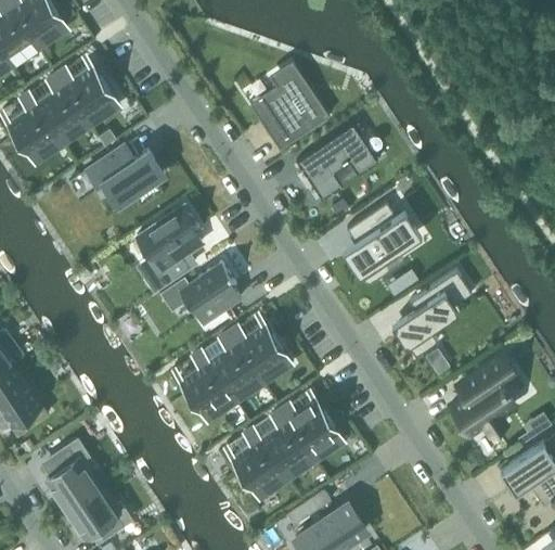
[(0,50),(4,58),(31,40),(5,0),(0,3),(0,12),(2,15),(0,16),(0,50)]
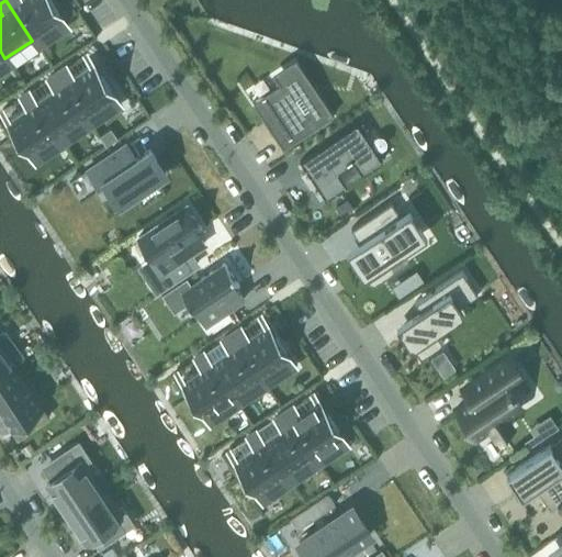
[(58,23),(43,0),(24,0),(21,2),(19,0),(4,0),(6,0),(32,41),(58,23)]
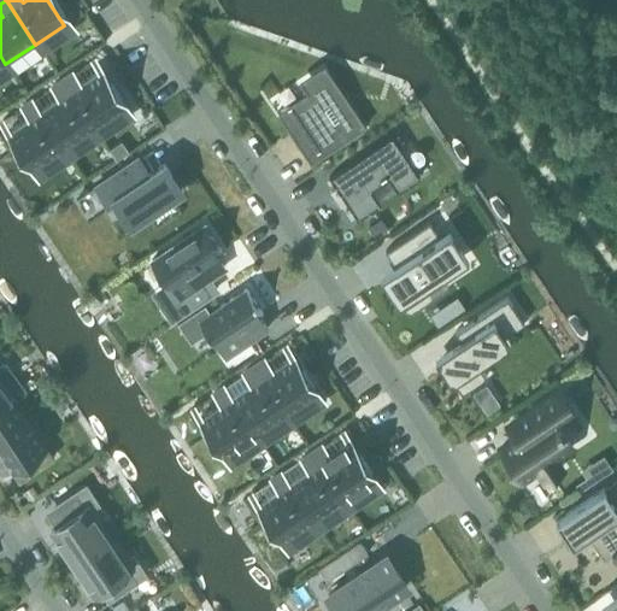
[(59,31),(50,39),(57,48),(66,41),(59,31)]
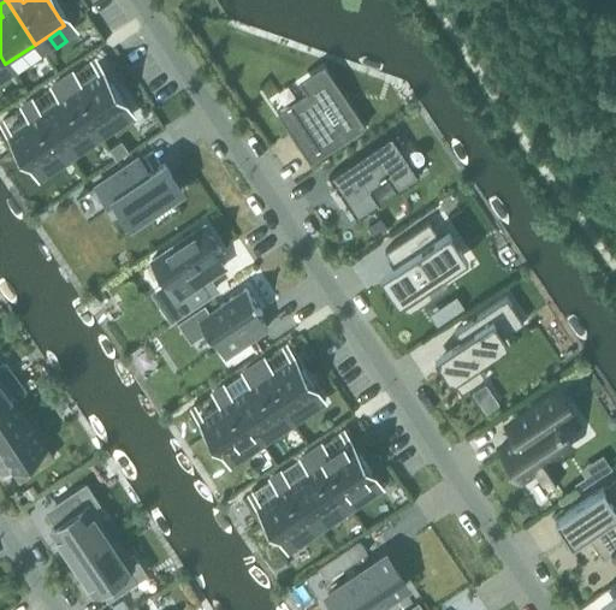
[(33,49),(22,57),(29,67),(40,60),(33,49)]
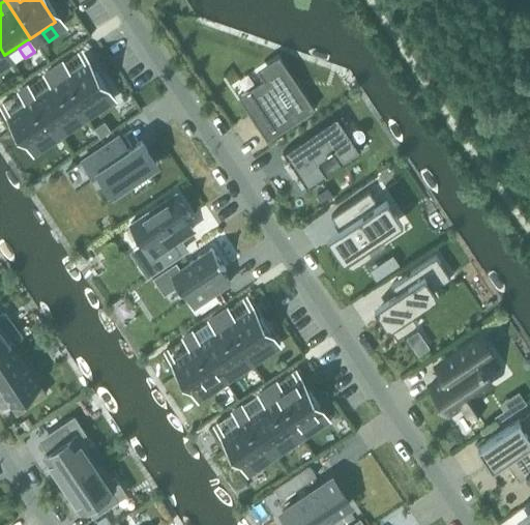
[(106,95),(86,65),(69,77),(63,68),(55,75),(80,112),(106,95)]
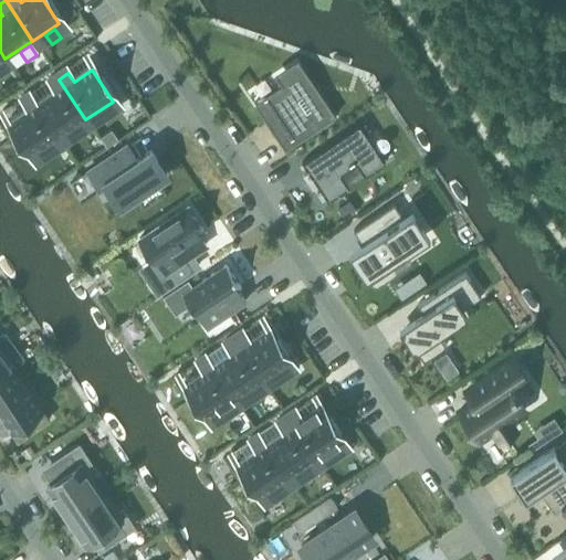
[(281,90),(254,108),(285,155),(336,120),(304,74),(281,90)]
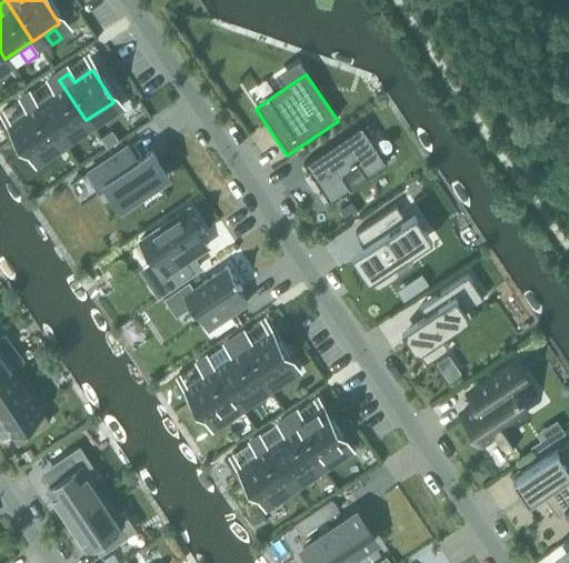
[(58,139),(86,120),(59,80),(49,87),(55,94),(37,108),(58,139)]
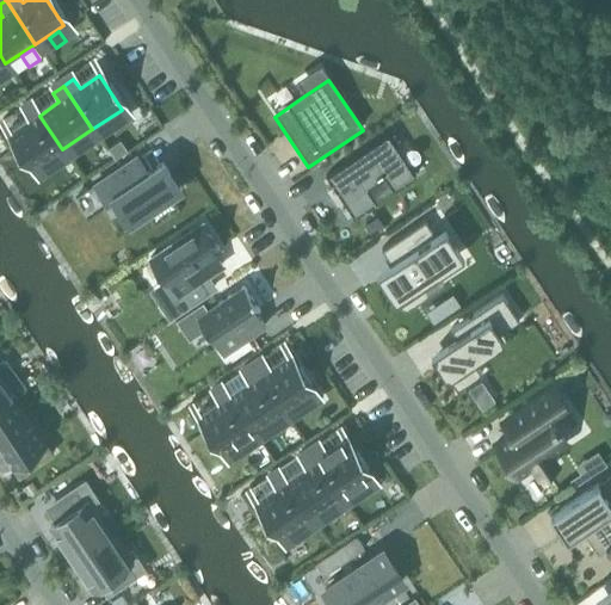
[(34,168),(62,149),(39,116),(32,105),(23,112),(30,122),(11,135),(34,168)]
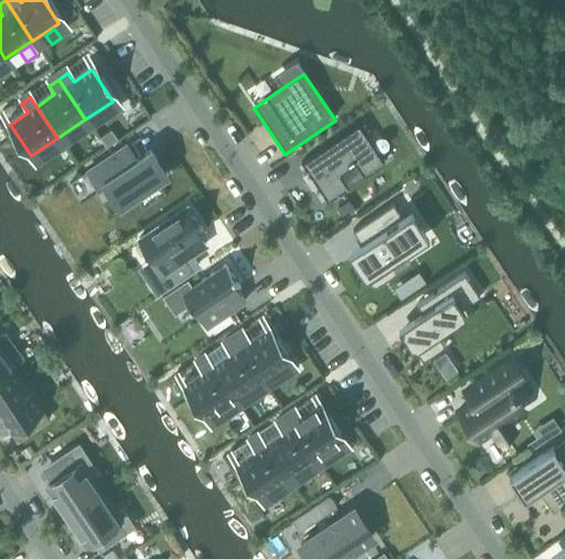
[(358,130),(304,167),(328,203),(347,191),(339,179),(355,168),(363,180),(382,167),(358,130)]
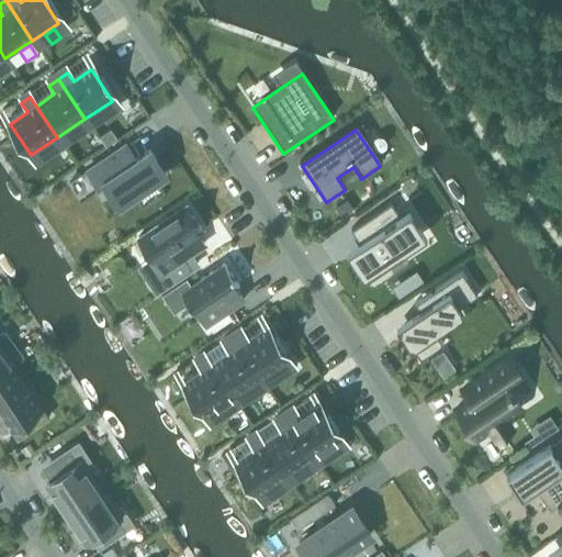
[(90,133),(80,140),(87,149),(97,143),(90,133)]
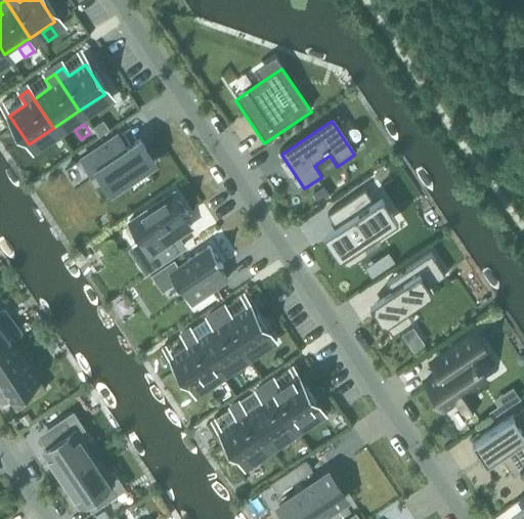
[(118,137),(80,162),(90,178),(96,174),(110,195),(158,163),(143,142),(128,153),(118,137)]
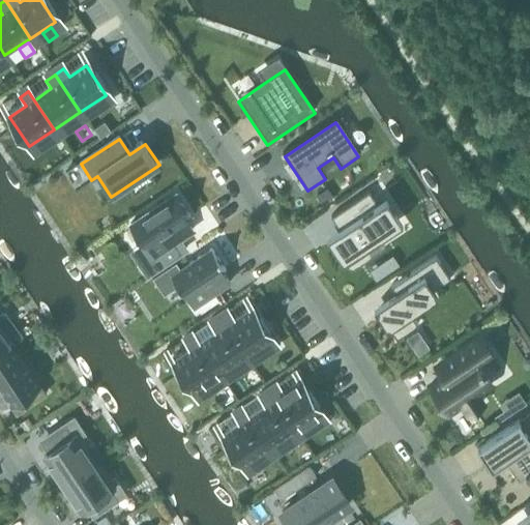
[(43,146),(34,152),(39,161),(49,154),(43,146)]
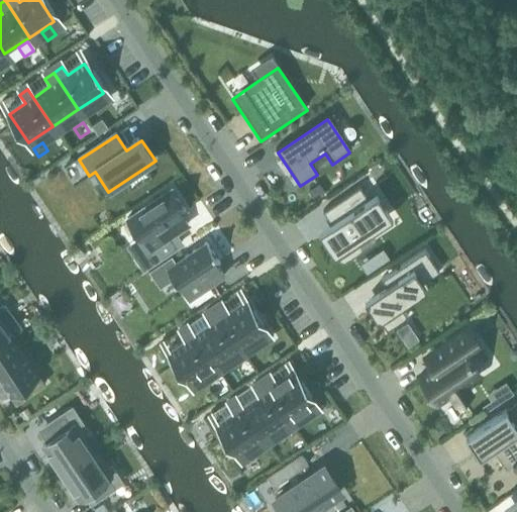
[(315,203),(325,197),(320,188),(310,194),(315,203)]
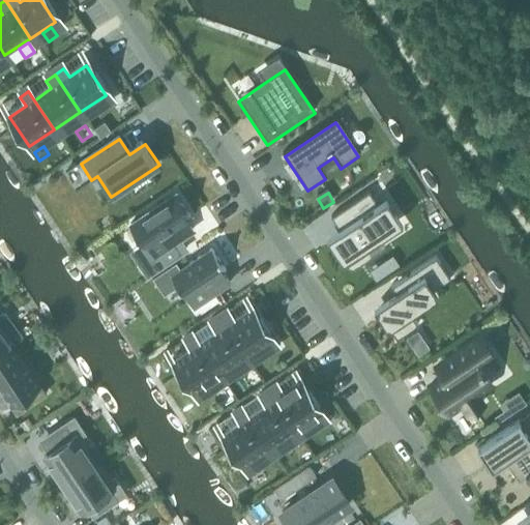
[(340,233),(326,241),(343,266),(345,265),(346,269),(347,269),(347,270),(348,271),(349,272),(350,272),(351,272),(352,273),(353,272),(354,272),(355,272),(371,261),(364,252),(379,242),(380,243),(381,242),(381,241),(403,227),(386,202),(378,208),(369,195),(331,221),(340,233)]
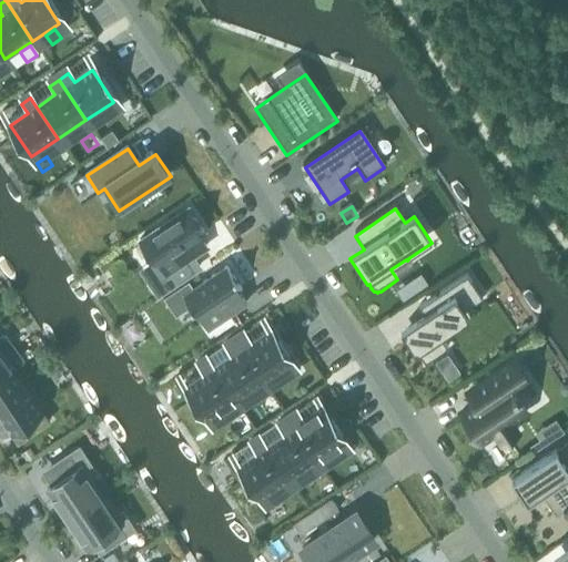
[(183,214),(139,243),(172,293),(202,273),(194,262),(208,252),(183,214)]
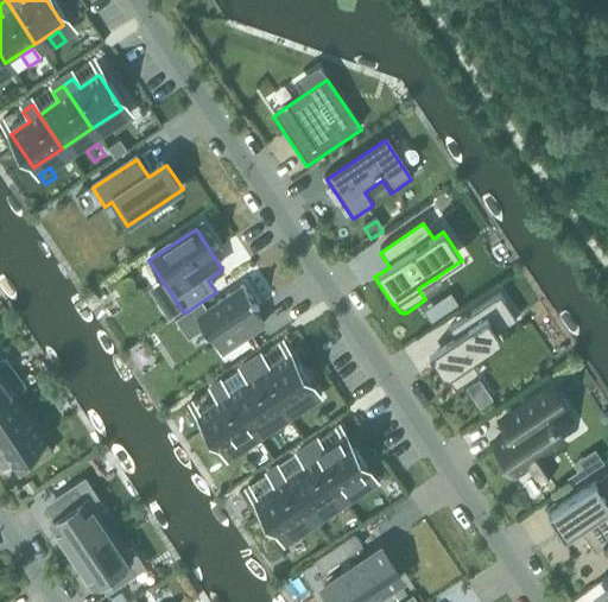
[(244,292),(195,323),(214,352),(217,348),(226,361),(263,336),(253,321),(259,316),(244,292)]
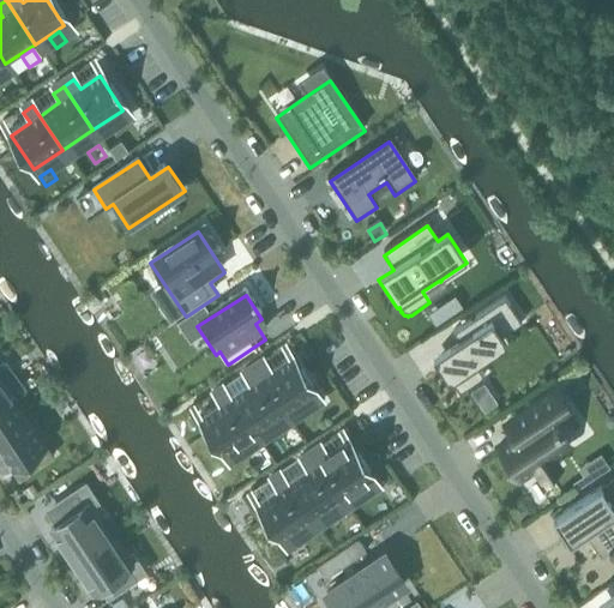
[(458,339),(433,356),(450,380),(451,378),(461,392),(485,377),(475,362),(506,341),(503,336),(522,323),(505,299),(453,333),(458,339)]
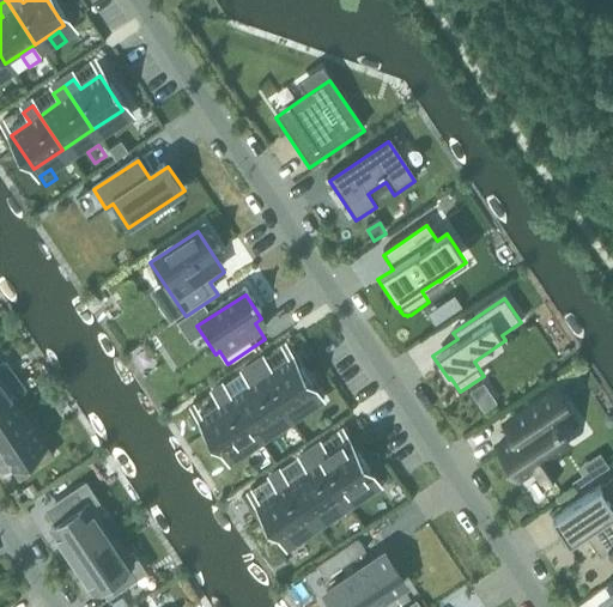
[(311,394),(289,360),(271,372),(263,363),(254,370),(283,413),(311,394)]
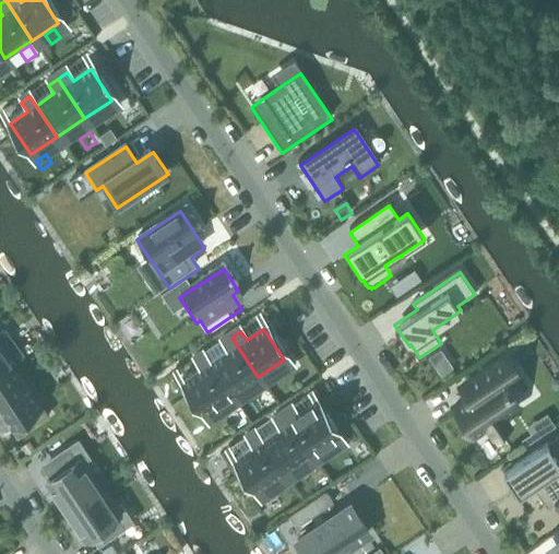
[(0,337),(0,388),(21,375),(16,366),(25,361),(8,332),(0,337)]
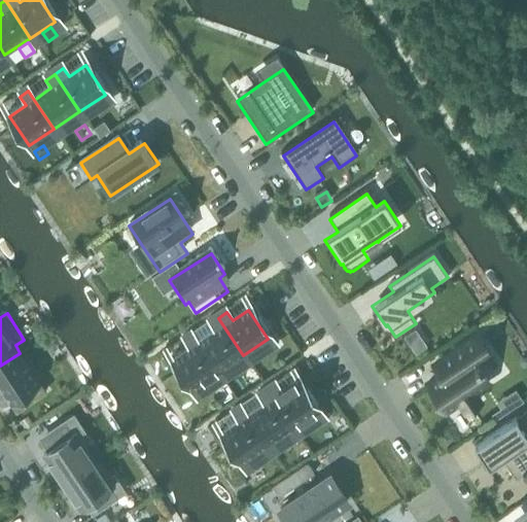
[(217,373),(243,355),(218,318),(209,324),(214,333),(198,344),(217,373)]
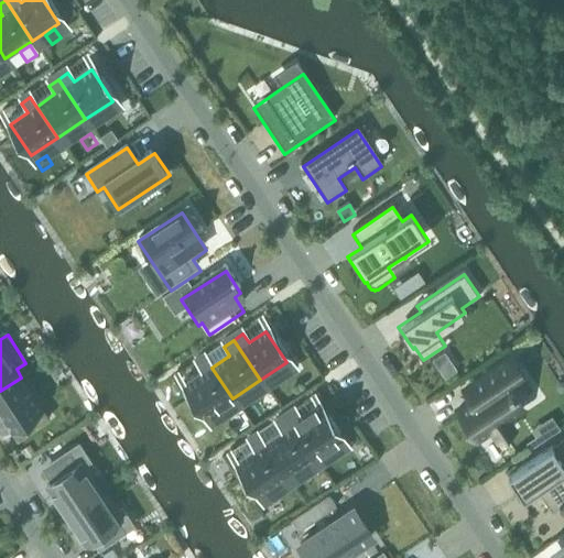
[(205,417),(232,398),(212,368),(205,359),(196,365),(203,374),(184,386),(205,417)]
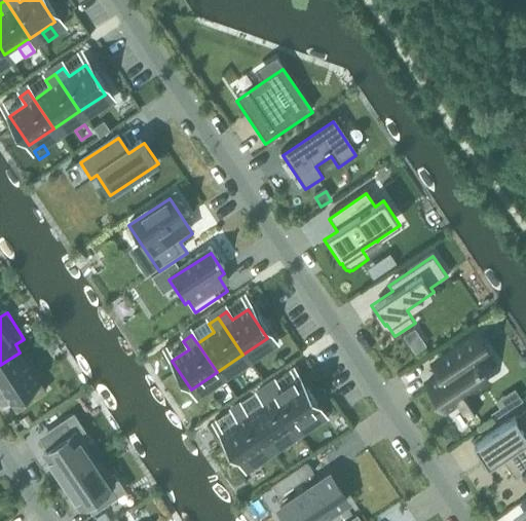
[(442,377),(427,387),(445,413),(458,404),(462,408),(475,400),(472,395),(488,384),(476,367),(489,358),(476,339),(435,367),(442,377)]
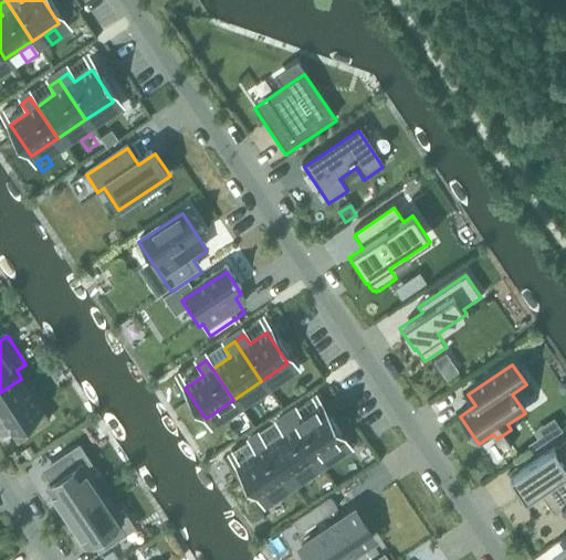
[(21,379),(0,392),(0,419),(11,437),(17,446),(50,425),(21,379)]
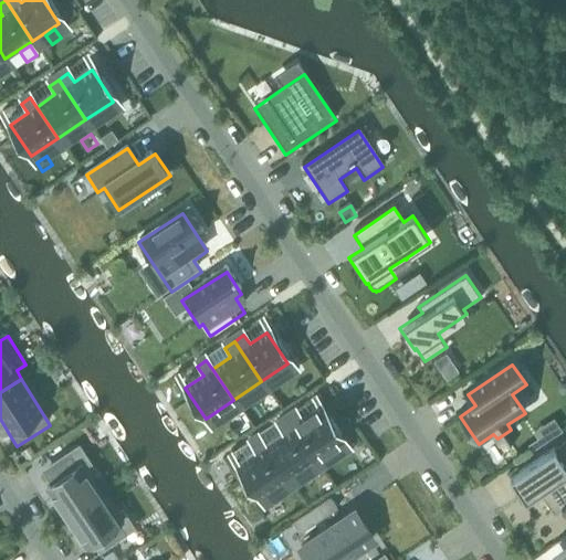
[(341,443),(320,411),(302,422),(296,414),(286,421),(314,461),(341,443)]
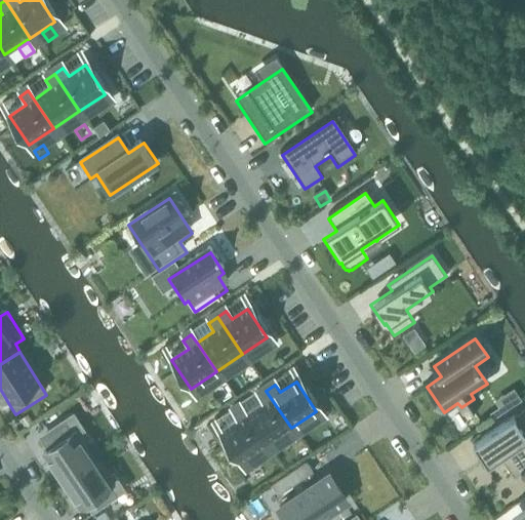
[(266,445),(291,428),(266,391),(256,397),(263,405),(246,416),(266,445)]
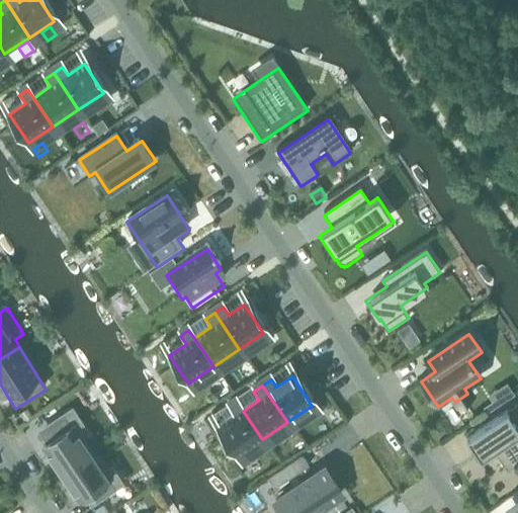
[(243,463),(267,447),(262,439),(243,411),(237,403),(229,409),(234,417),(218,427),(243,463)]
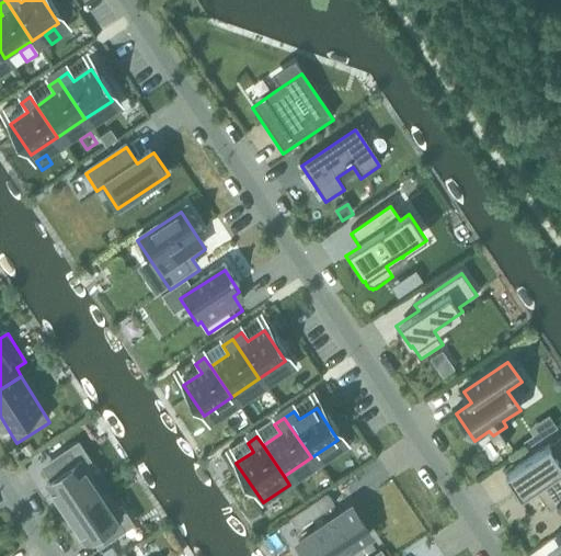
[(560,465),(550,449),(506,477),(522,500),(560,474),(560,465)]
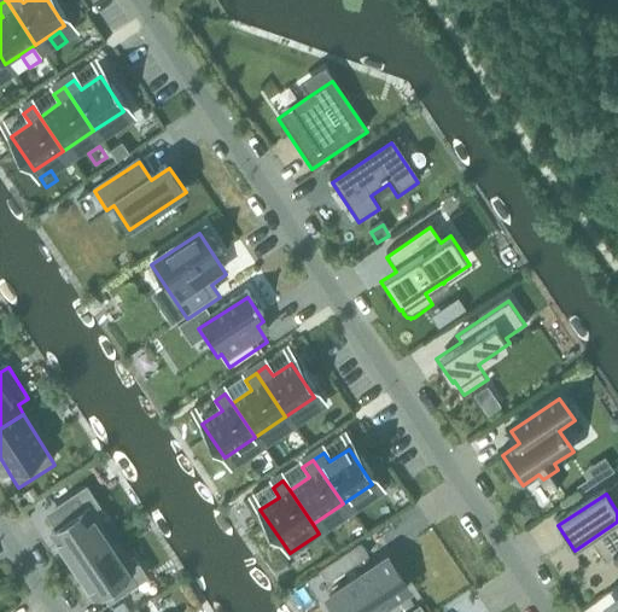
[(64,528),(52,536),(75,570),(109,547),(77,502),(57,517),(64,528)]
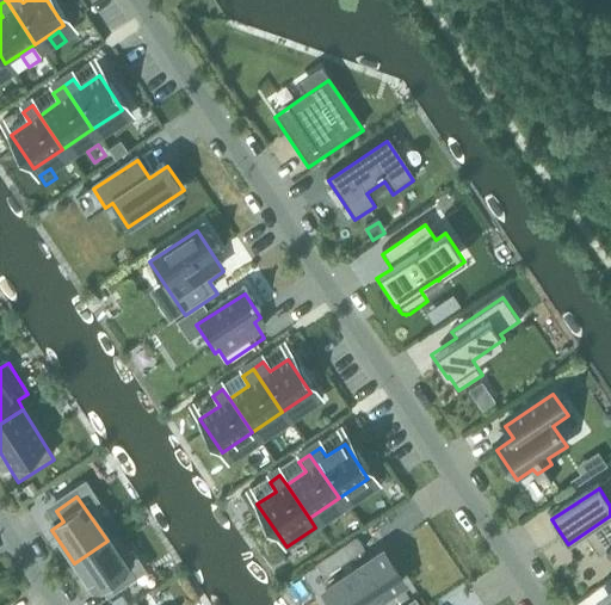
[(107,541),(74,563),(94,592),(107,582),(116,594),(136,581),(107,541)]
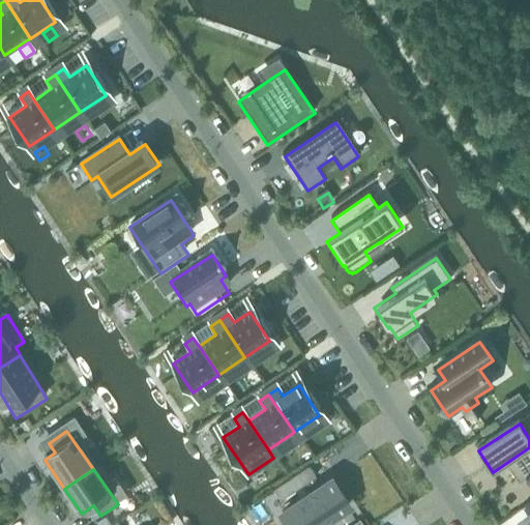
[(281,504),(316,480),(308,469),(273,493),(281,504)]
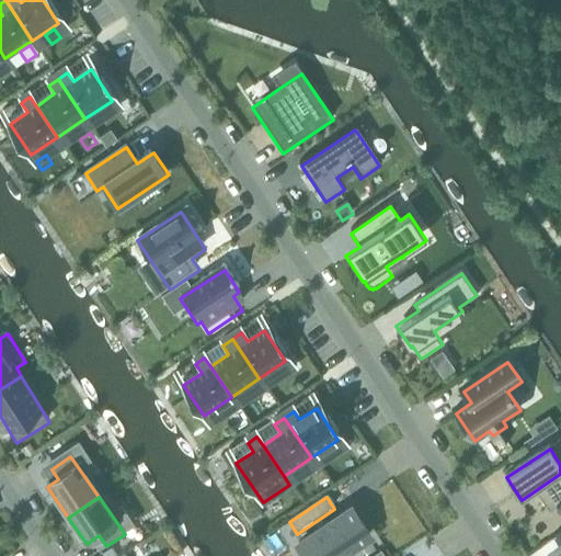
[(344,555),(369,539),(352,511),(298,547),(302,553),(304,553),(305,555),(344,555)]
